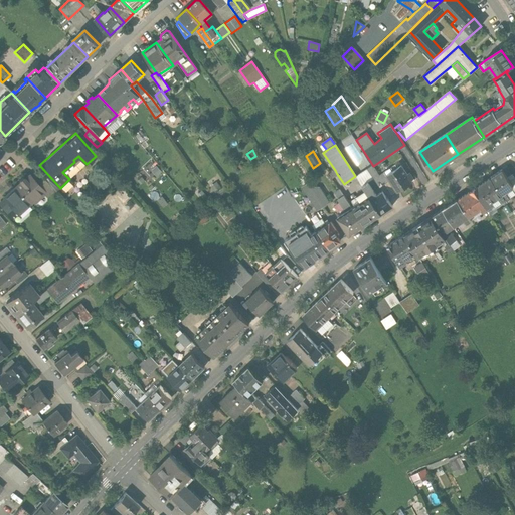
[(162,171),(156,165),(151,170),(156,176),(162,171)]
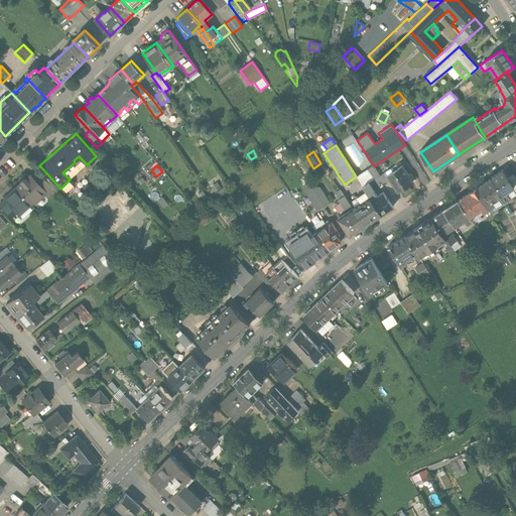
[(403,165),(387,175),(398,191),(399,192),(414,182),(403,165)]
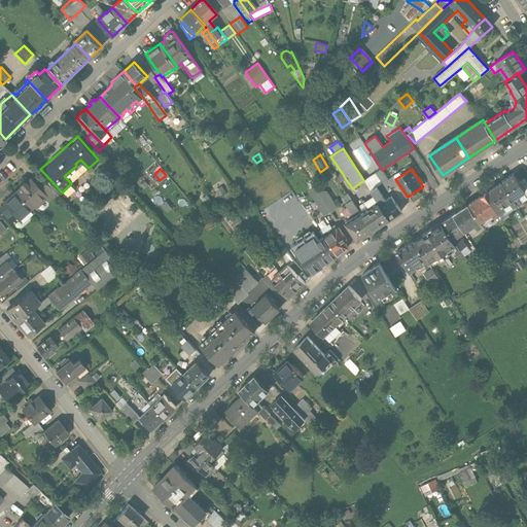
[(401,200),(407,196),(395,179),(393,175),(388,179),(382,170),(376,173),(383,183),(388,191),(393,187),(401,200)]
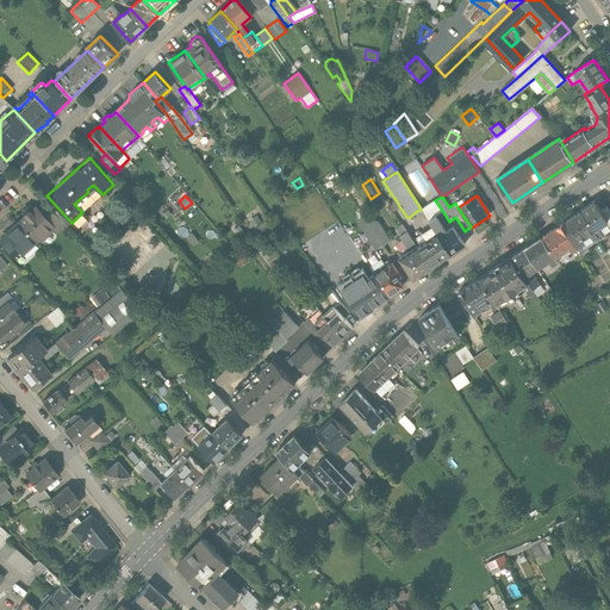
[(312,198),(304,203),(309,212),(317,207),(312,198)]
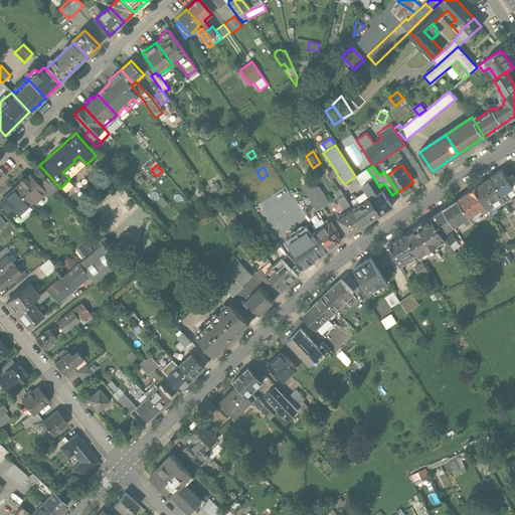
[(376,195),(367,182),(374,179),(367,169),(355,176),(365,191),(380,214),(392,206),(382,191),(376,195)]
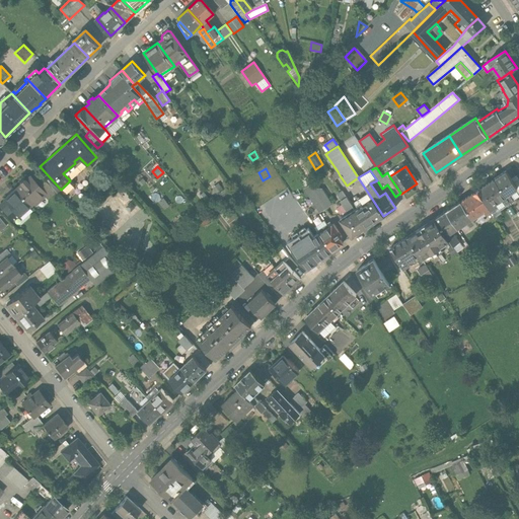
[(506,170),(494,178),(508,201),(511,199),(508,194),(517,188),(511,178),(506,170)]
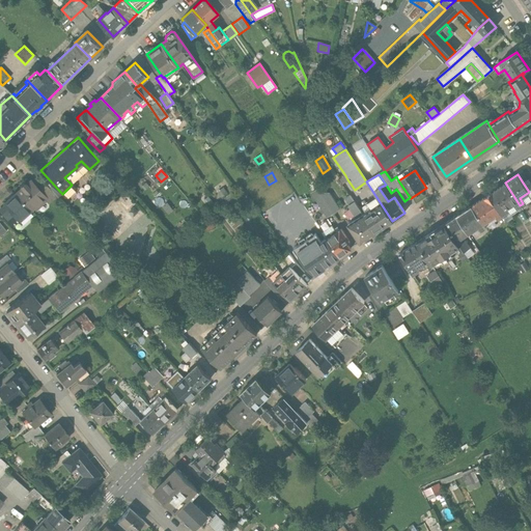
[(263,188),(257,179),(250,185),(257,193),(263,188)]
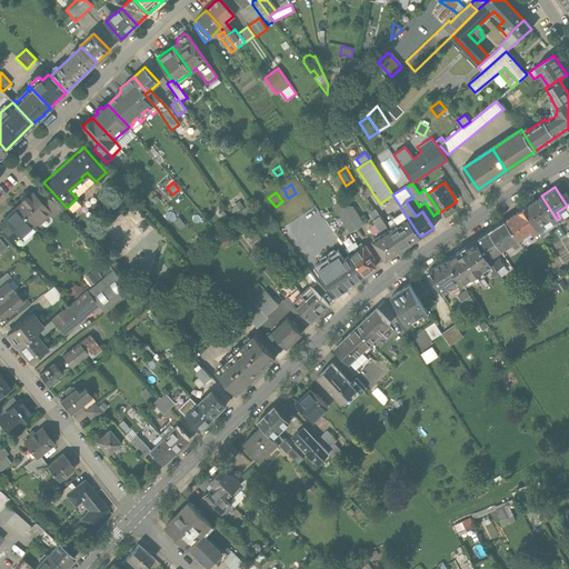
[(33,226),(48,212),(49,211),(40,202),(32,193),(28,197),(25,197),(21,199),(21,201),(22,202),(17,207),(33,226)]
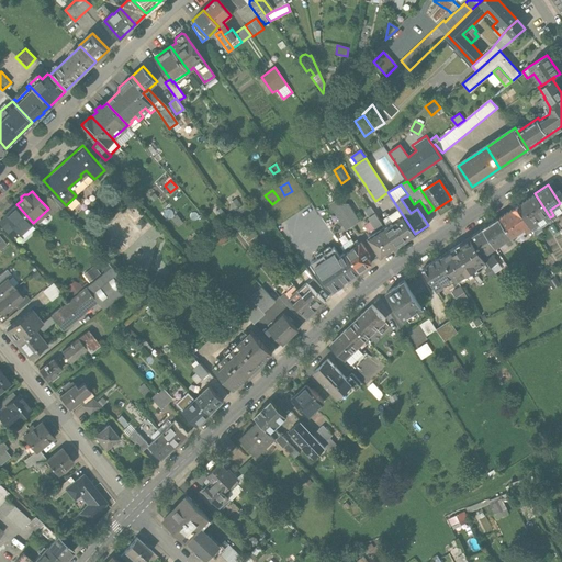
[(46,193),(40,200),(48,209),(47,210),(51,214),(58,206),(51,198),(46,193)]
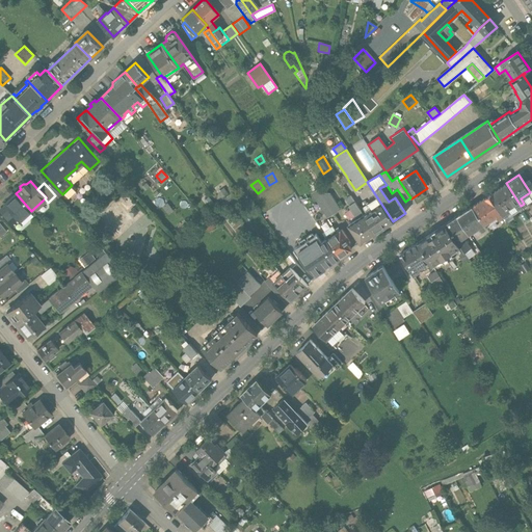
[(57,198),(62,194),(52,183),(48,187),(55,195),(57,198)]
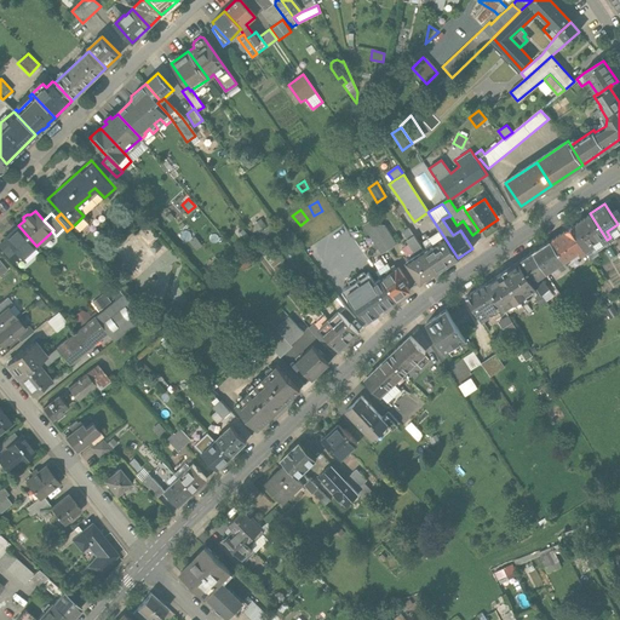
[(590,213),(570,227),(586,252),(590,259),(597,254),(596,251),(609,242),(607,240),(590,213)]
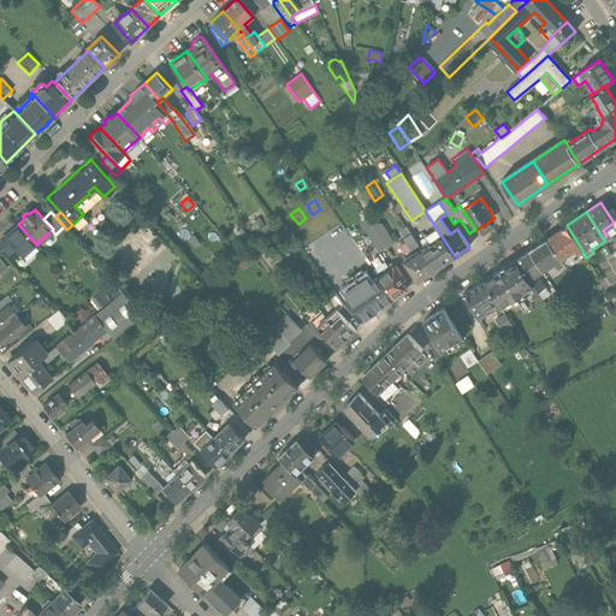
[(284,225),(278,217),(272,220),(278,229),(284,225)]
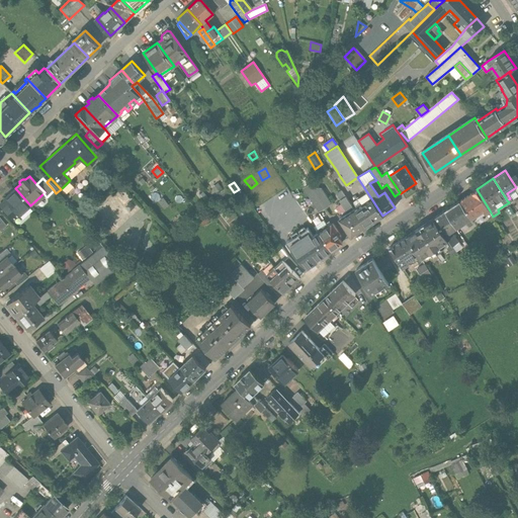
[(304,187),(319,211),(331,203),(321,187),(312,187),(310,183),(304,187)]
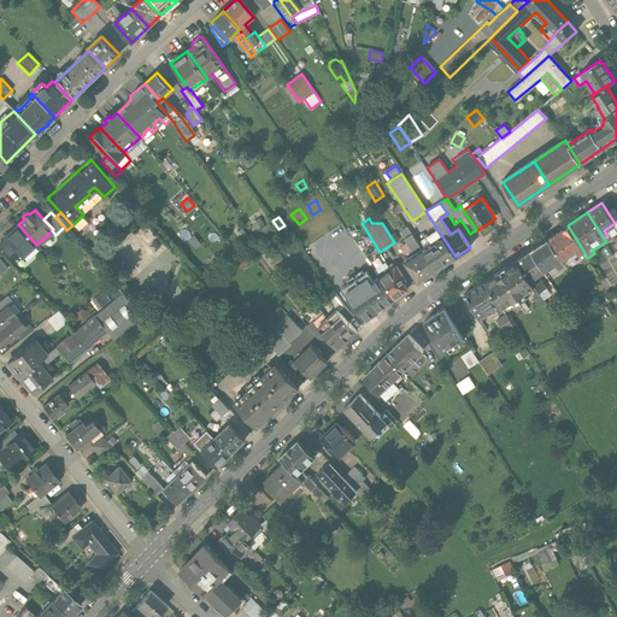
[(22,257),(36,245),(18,224),(4,238),(5,239),(22,257)]
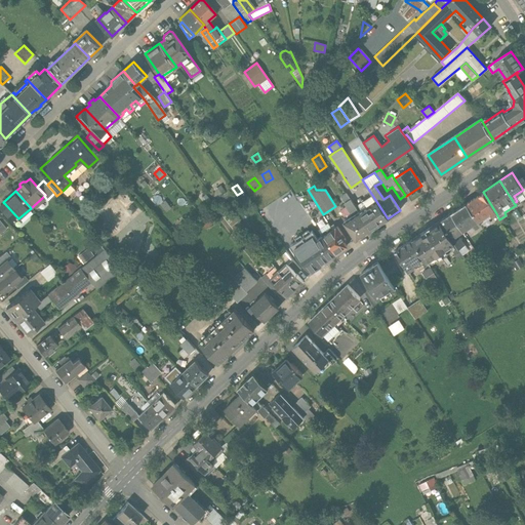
[(483,192),(466,204),(479,224),(496,213),(483,192)]
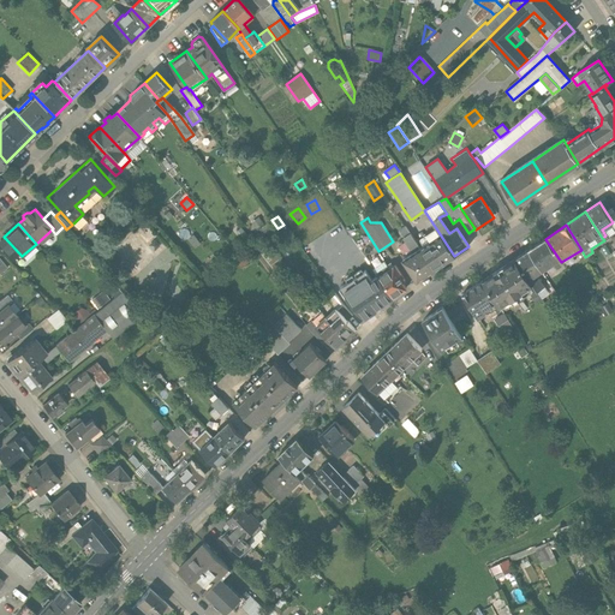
[(400,230),(405,238),(411,234),(406,226),(400,230)]
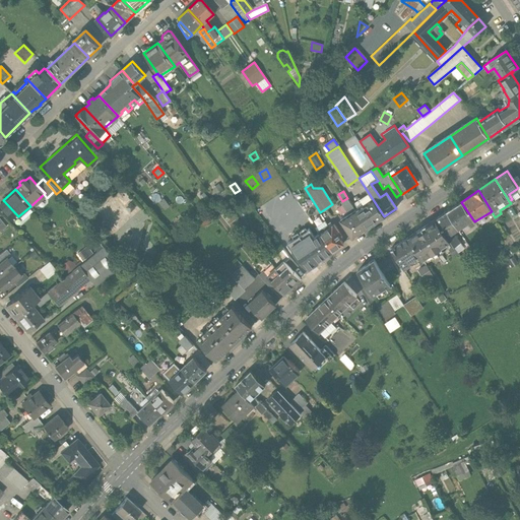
[(359,207),(355,209),(367,228),(384,216),(369,193),(354,202),(359,207)]
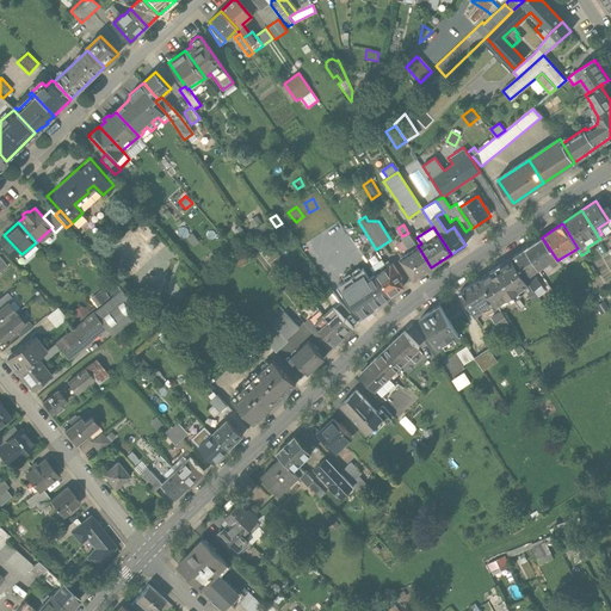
[(415,278),(431,267),(418,246),(408,233),(402,236),(412,251),(401,258),(415,278)]
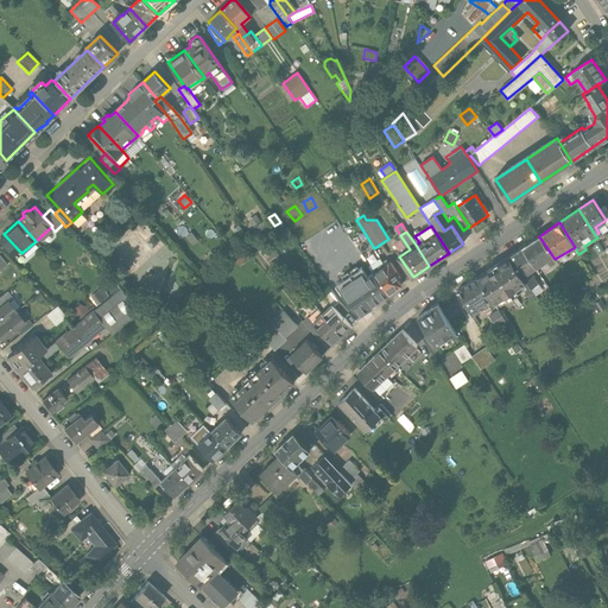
[(21,253),(5,235),(0,239),(0,242),(16,259),(21,253)]
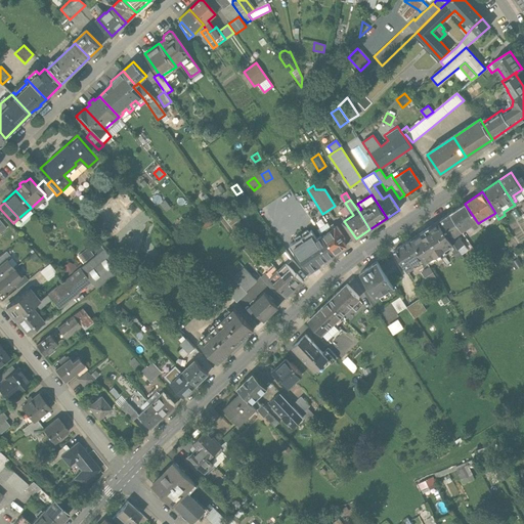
[(465,204),(450,213),(461,229),(472,223),(474,227),(478,224),(478,223),(465,204)]
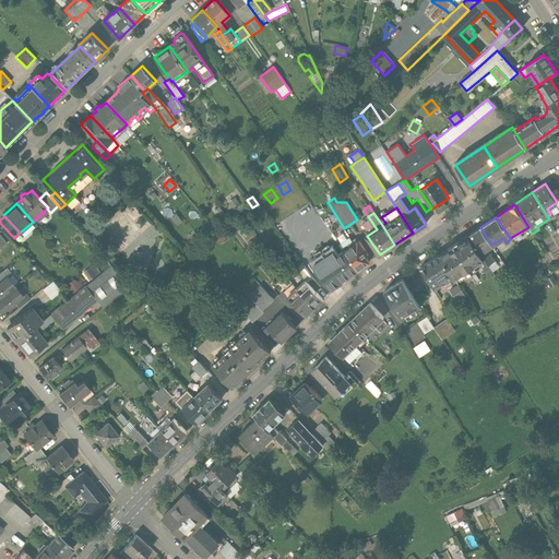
[(550,223),(546,226),(550,234),(556,232),(550,223)]
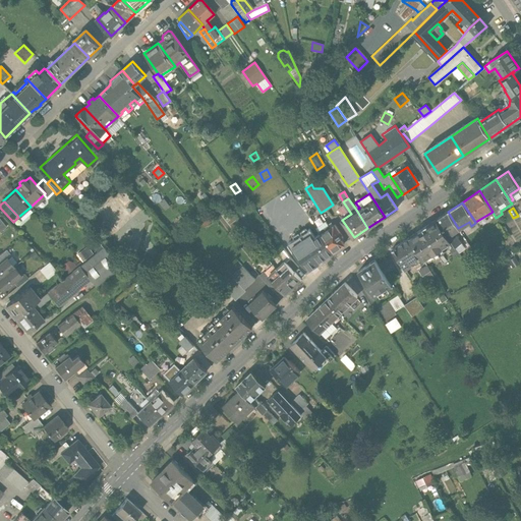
[(230,217),(225,211),(221,214),(226,220),(230,217)]
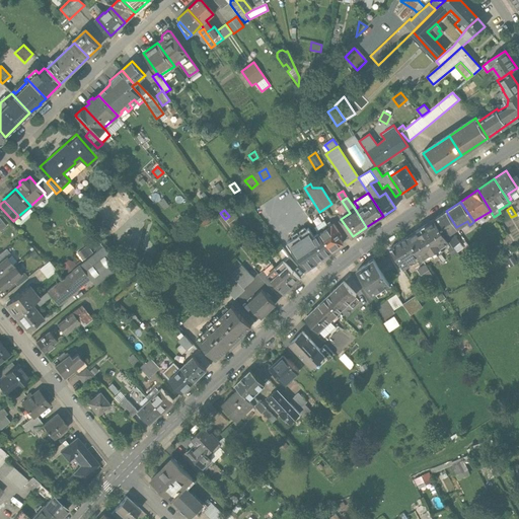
[(446,211),(435,219),(450,242),(452,245),(456,251),(462,248),(454,235),(450,231),(456,227),(446,211)]
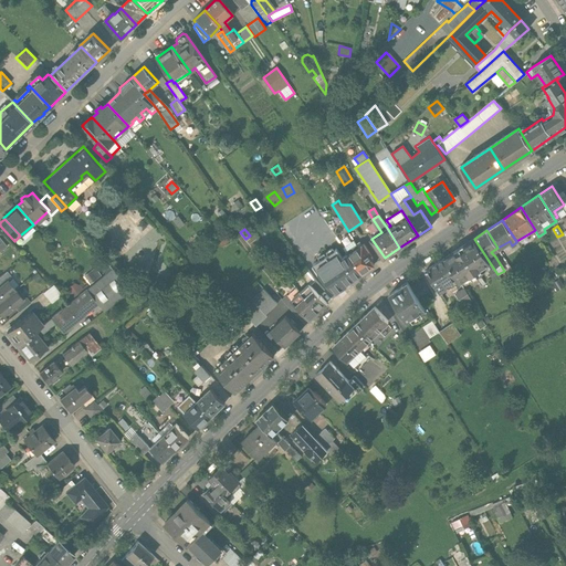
[(230,239),(224,232),(216,239),(221,247),(230,239)]
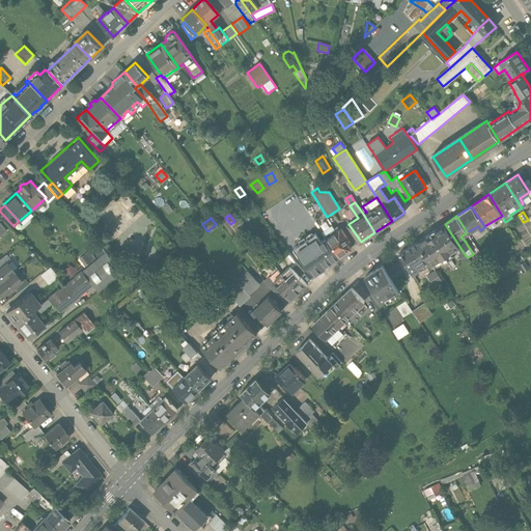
[(458,249),(460,248),(445,224),(417,242),(428,259),(432,266),(435,264),(436,266),(459,250),(458,249)]
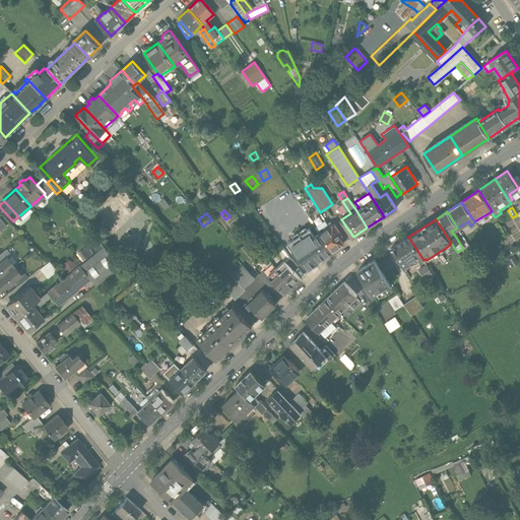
[(315,226),(320,234),(331,251),(343,244),(340,239),(343,238),(334,223),(330,226),(325,220),(315,226)]
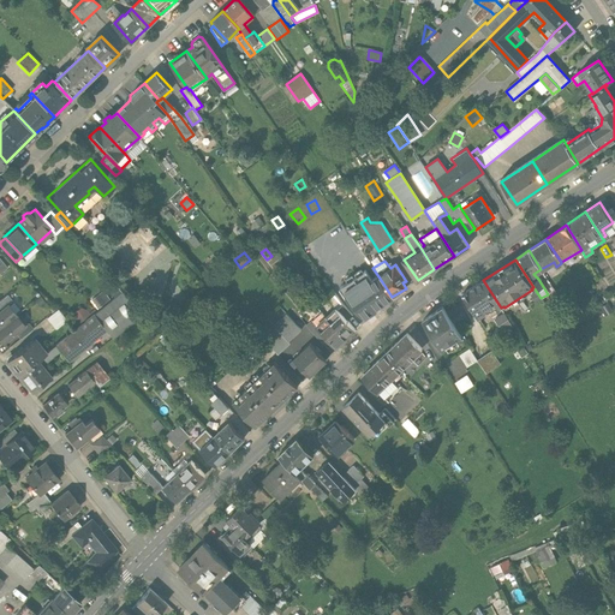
[(348,299),(364,317),(375,310),(374,309),(360,288),(371,281),(365,272),(340,287),(348,299)]
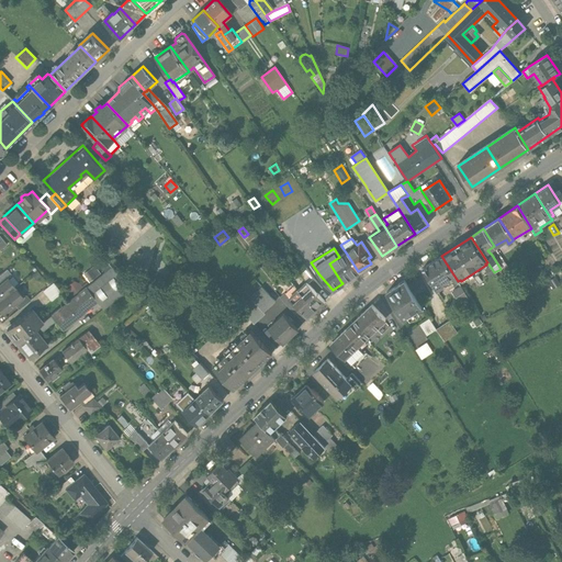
[(339,257),(329,263),(341,282),(358,271),(346,253),(339,257)]
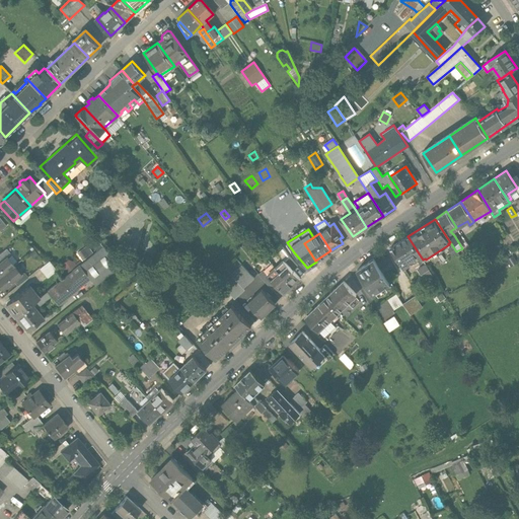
[(409,261),(419,253),(408,236),(390,247),(403,267),(410,263),(409,261)]
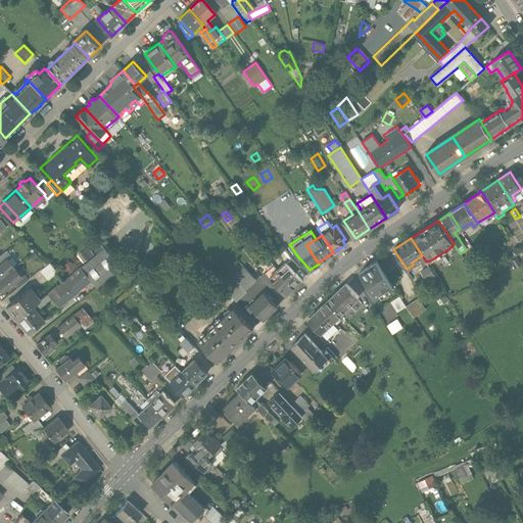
[(104,247),(94,255),(85,264),(81,267),(91,281),(97,288),(123,268),(104,247)]
